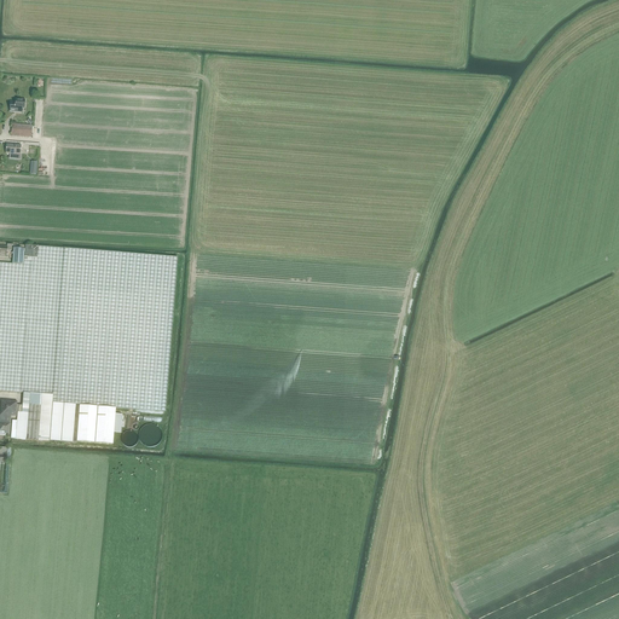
[(10,102),(10,111),(22,113),(22,109),(24,109),(25,99),(16,99),(16,103),(10,102)]
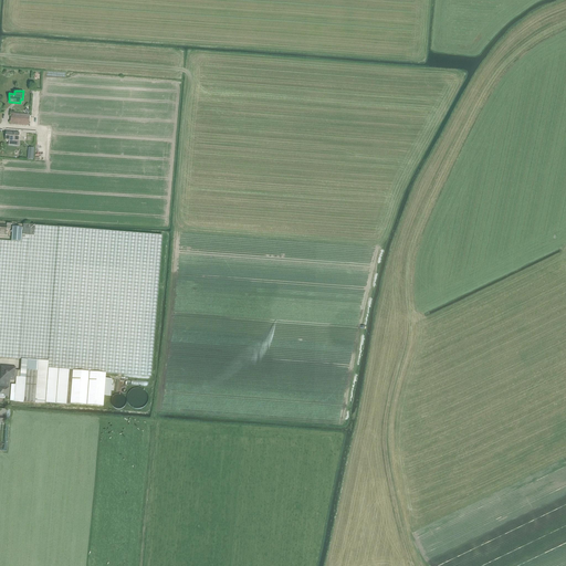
[(11,113),(10,125),(29,126),(30,114),(11,113)]
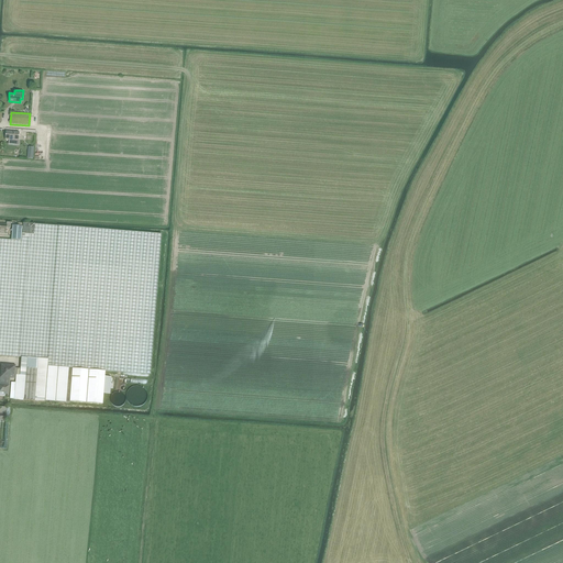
[(7,132),(7,141),(18,141),(19,133),(7,132)]
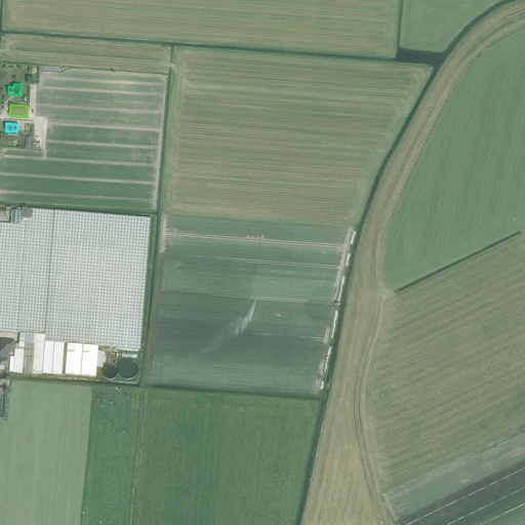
[(0,209),(0,217),(5,218),(6,212),(9,212),(11,212),(11,208),(6,207),(6,210),(0,209)]
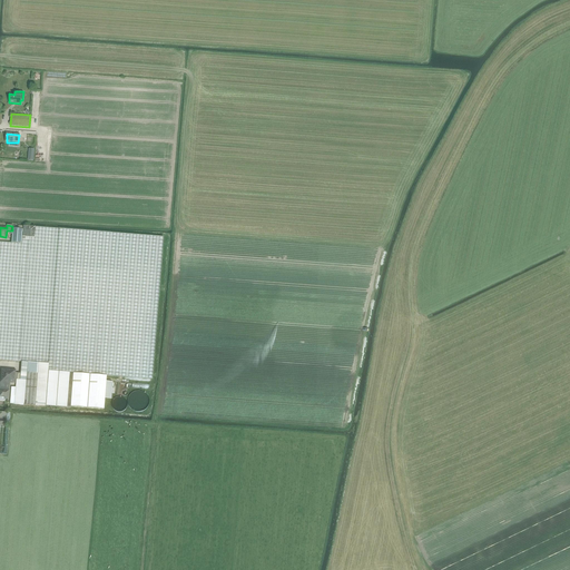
[(16,373),(15,380),(17,380),(16,404),(46,406),(46,408),(50,408),(50,406),(82,410),(94,410),(97,410),(104,411),(107,375),(153,380),(166,245),(167,238),(35,227),(23,226),(22,244),(21,244),(11,243),(0,242),(0,360),(21,362),(20,373),(16,373)]
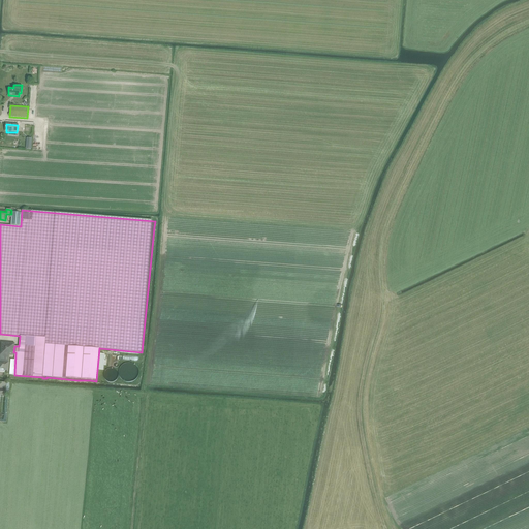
[(11,213),(10,225),(20,226),(21,214),(11,213)]
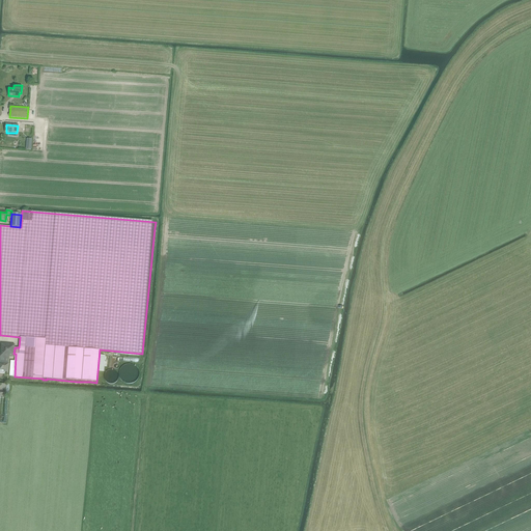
[(0,361),(0,360),(0,369),(4,370),(4,371),(7,372),(7,371),(8,358),(12,359),(14,354),(15,347),(15,345),(1,343),(0,361)]
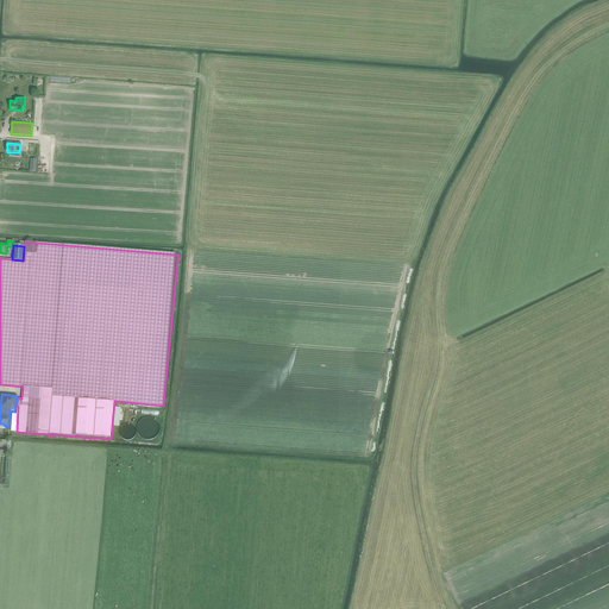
[(158,428),(157,426),(157,424),(156,422),(155,420),(154,419),(151,418),(150,418),(146,416),(145,416),(143,418),(140,419),(139,420),(137,421),(137,424),(136,426),(136,428),(136,429),(136,432),(137,434),(138,435),(140,437),(142,438),(144,439),(146,439),(149,439),(150,439),(152,438),(154,437),(156,434),(157,433),(157,431),(158,428)]
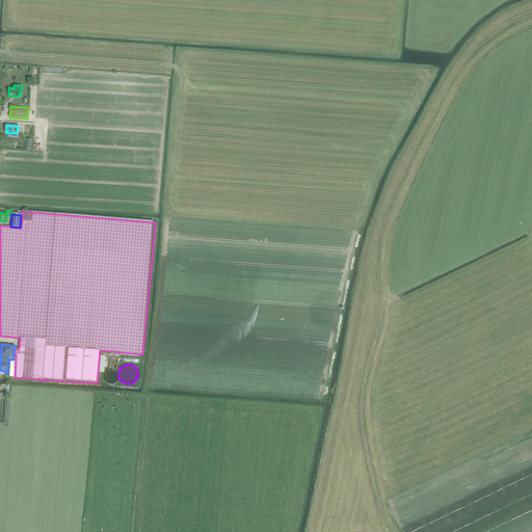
[(117,377),(117,375),(117,374),(116,373),(115,371),(114,371),(113,370),(110,369),(109,370),(108,370),(106,371),(105,371),(104,372),(103,374),(103,375),(103,376),(103,378),(103,379),(104,380),(105,381),(105,382),(107,383),(109,384),(111,384),(112,383),(114,383),(115,382),(116,381),(116,379),(117,378),(117,377)]
